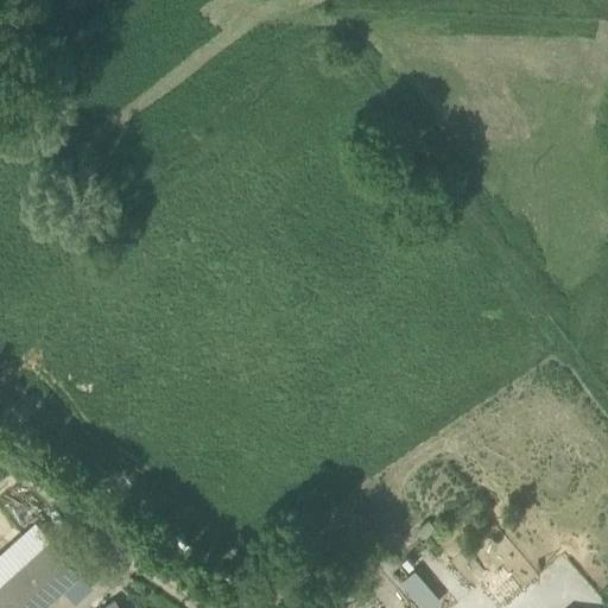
[(92,558),(65,527),(50,542),(77,572),(78,571),(92,558)]
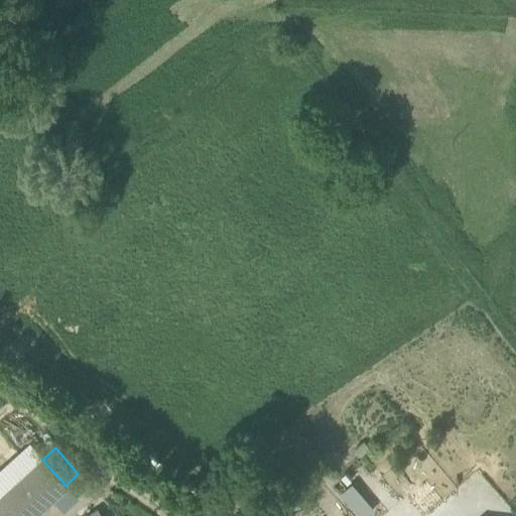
[(30,453),(18,464),(28,473),(39,463),(30,453)]
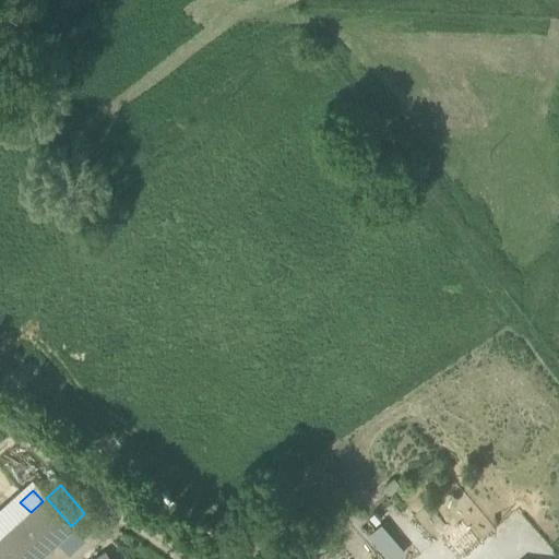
[(71,526),(46,498),(43,501),(31,512),(24,519),(0,539),(0,554),(4,558),(34,558),(56,540),(71,526)]
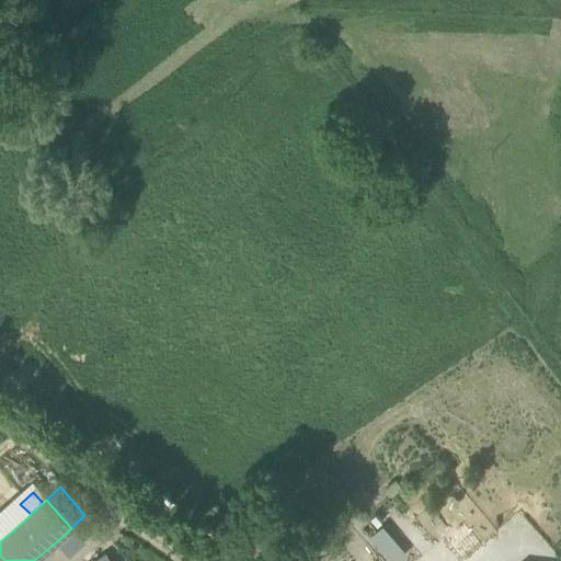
[(12,507),(0,517),(0,541),(24,521),(12,507)]
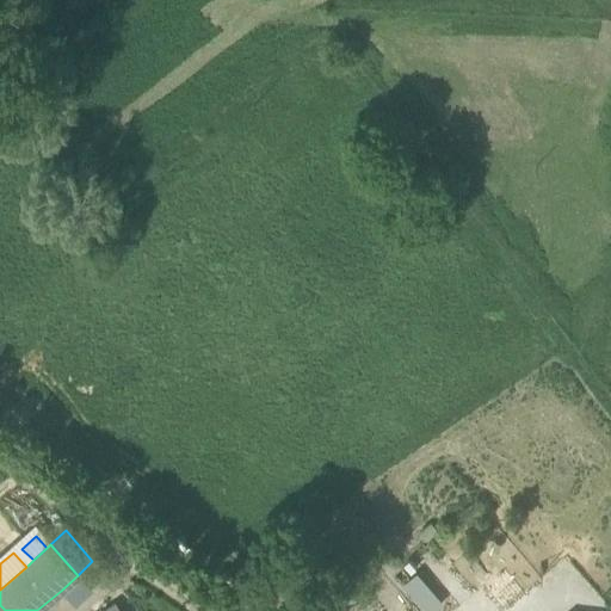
[(430,610),(443,600),(415,569),(401,582),(425,610),(430,610)]
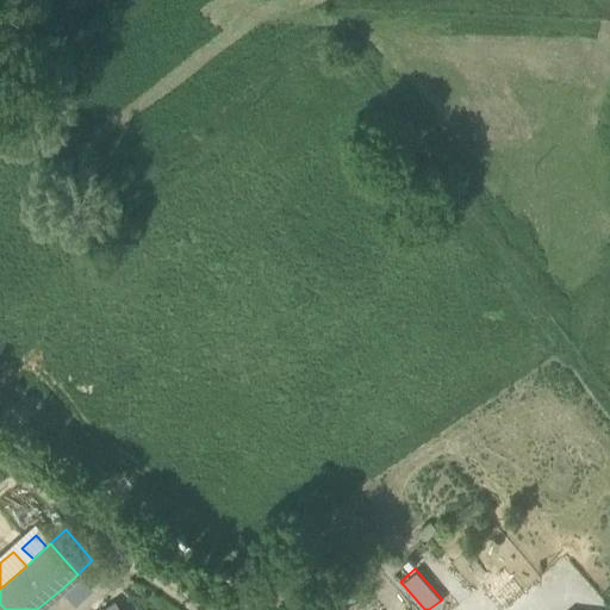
[(79,573),(78,574),(61,590),(75,605),(93,589),(79,573)]
